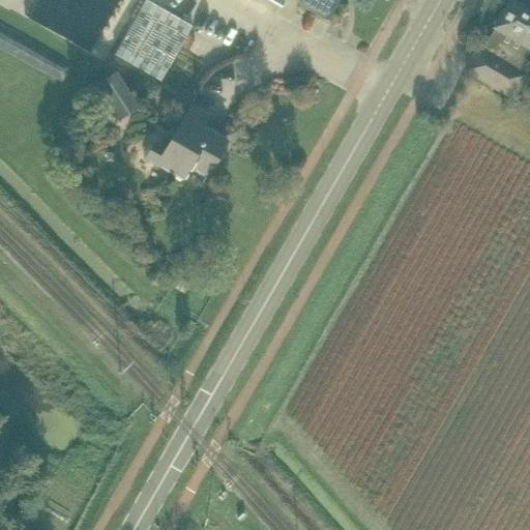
[(146,0),(145,0),(115,55),(163,83),(194,27),(146,0)]
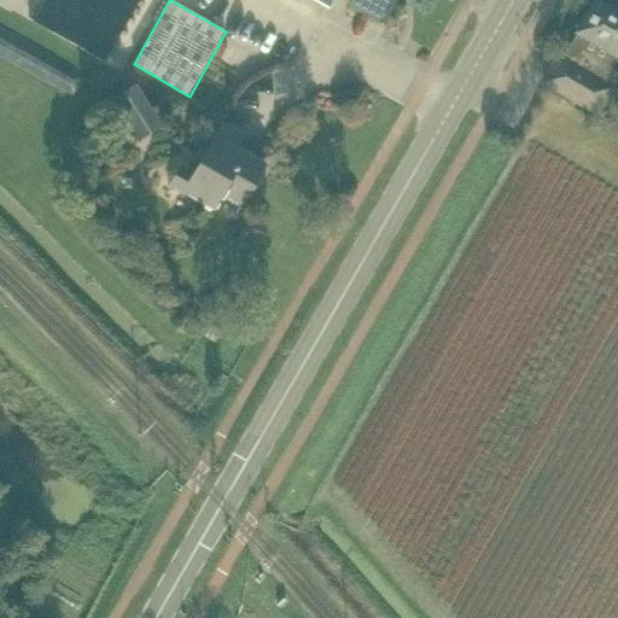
[(312,0),(327,9),(332,0),(353,0),(350,6),(382,23),(395,0),(312,0)]
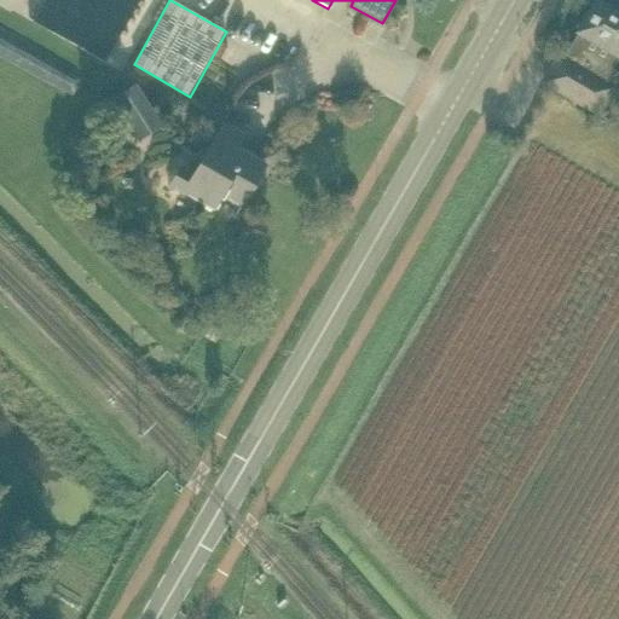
[(618,16),(596,3),(576,35),(565,56),(559,52),(541,84),(600,119),(618,87),(611,82),(618,65),(618,16)]
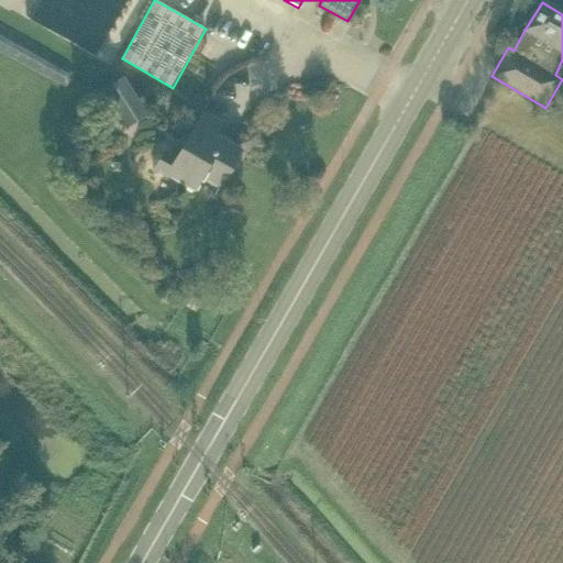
[(107,88),(97,95),(100,100),(109,114),(136,97),(132,89),(124,77),(107,88)]
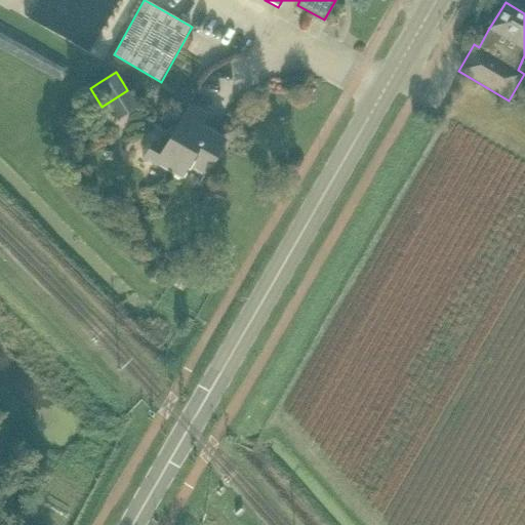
[(156,167),(158,163),(180,177),(188,164),(205,174),(225,140),(214,134),(216,131),(202,122),(207,115),(191,106),(171,139),(164,135),(159,145),(153,140),(143,160),(147,162),(149,160),(153,163),(152,165),(156,167)]
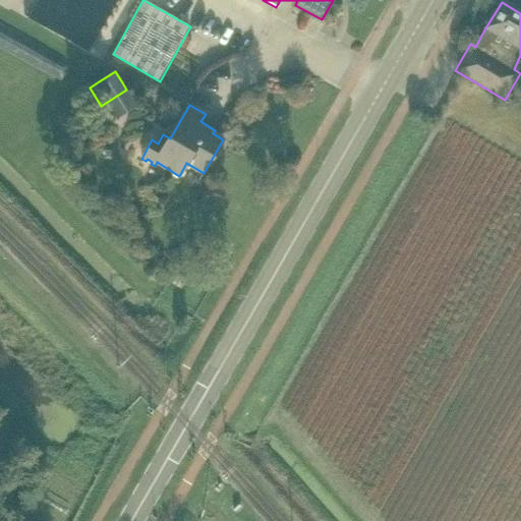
[(177,274),(172,283),(181,289),(187,279),(177,274)]
